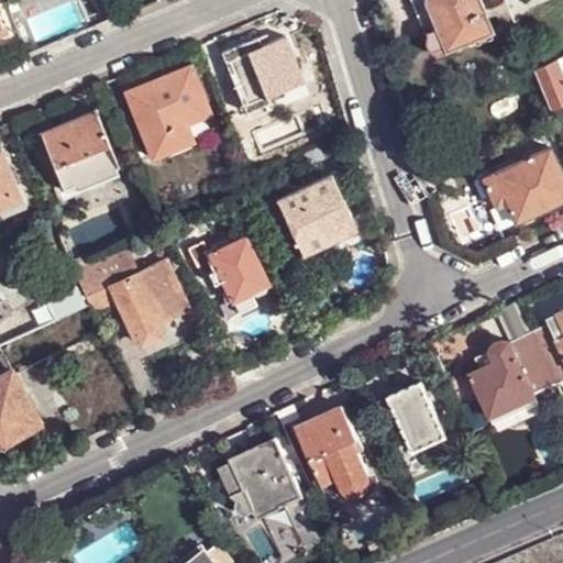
[(11,0),(9,1),(13,13),(20,11),(15,0),(11,0)]
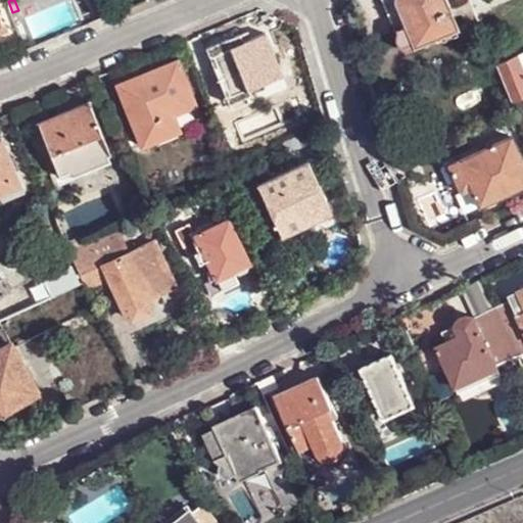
[(381,0),(394,32),(397,31),(406,27),(396,4),(395,0),(381,0)]
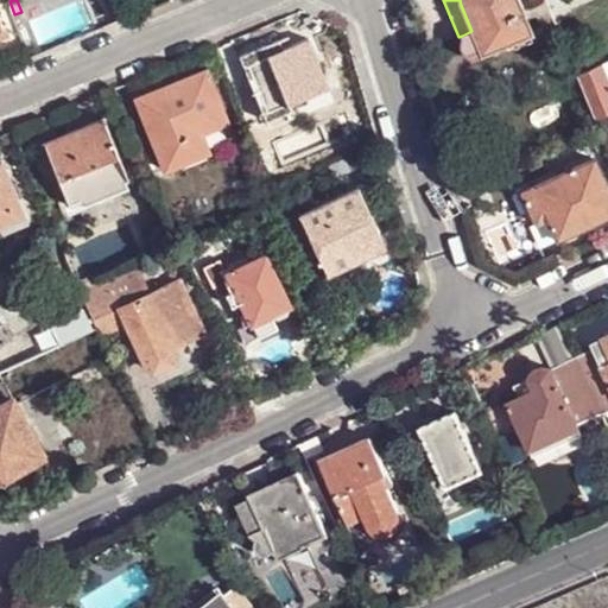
[(472,57),(472,59),(534,35),(525,10),(520,0),(460,0),(461,5),(472,31),(462,36),(463,39),(464,49),(472,57)]
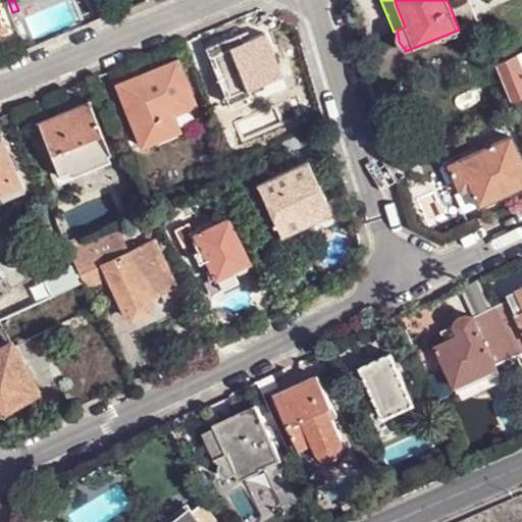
[(205,51),(228,107),(265,91),(268,90),(266,86),(283,77),(273,51),(265,35),(247,42),(242,45),(231,49),(227,42),(205,51)]
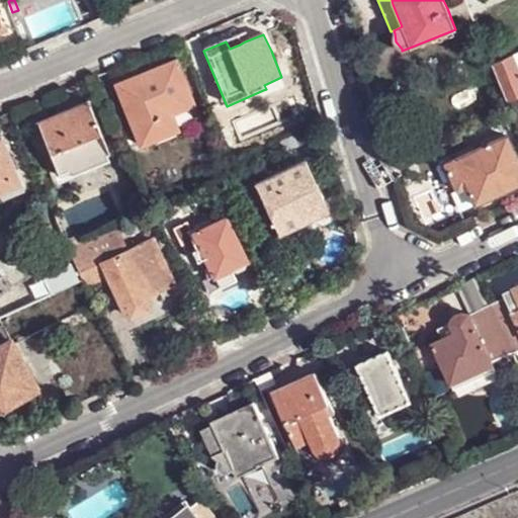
[(237,36),(226,41),(230,49),(240,45),(237,36)]
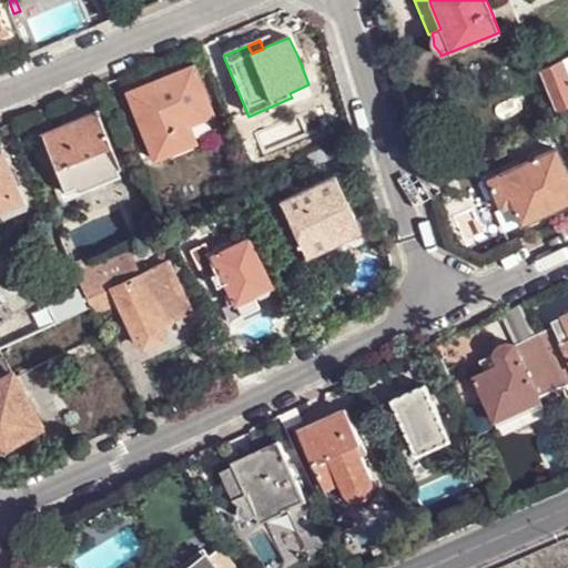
[(567,59),(539,72),(555,110),(567,103),(567,59)]
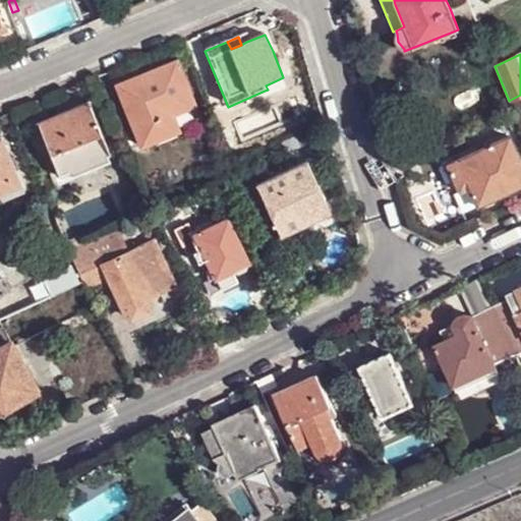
[(178,63),(146,76),(138,79),(140,83),(119,93),(143,149),(181,133),(174,116),(196,106),(178,63)]
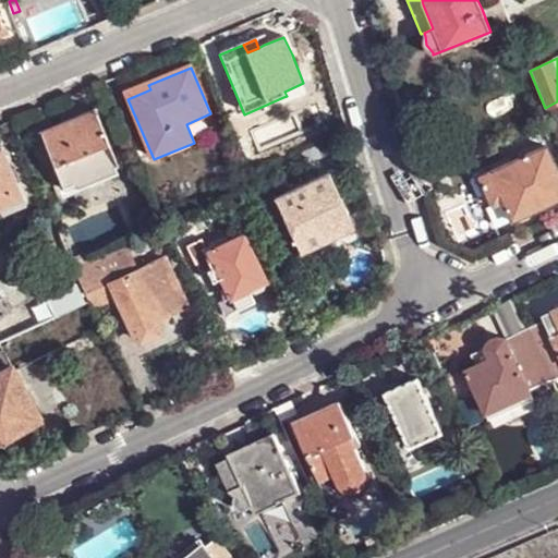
[(288,106),(292,108),(295,108),(300,107),(305,104),(307,101),(308,98),(308,95),(303,83),(284,92),(287,96),(283,97),(286,104),(288,106)]
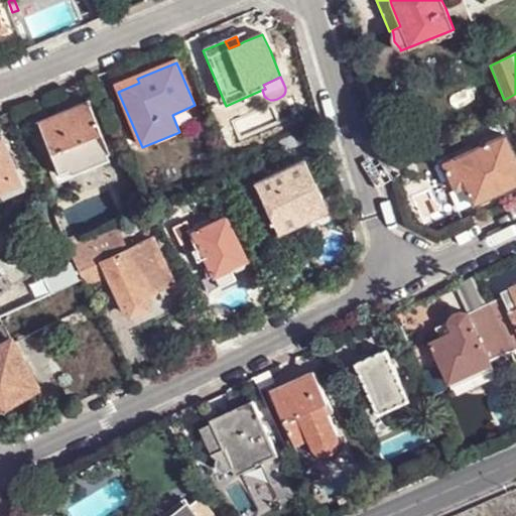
[(38,125),(58,175),(111,154),(90,103),(91,103),(90,100),(87,101),(87,103),(35,124),(36,126),(38,125)]
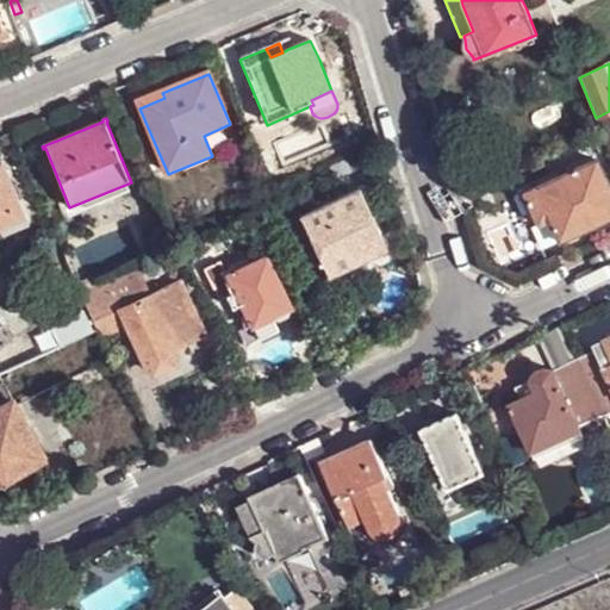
[(547,212),(551,221),(561,241),(609,219),(609,188),(597,161),(526,194),(536,217),(547,212)]
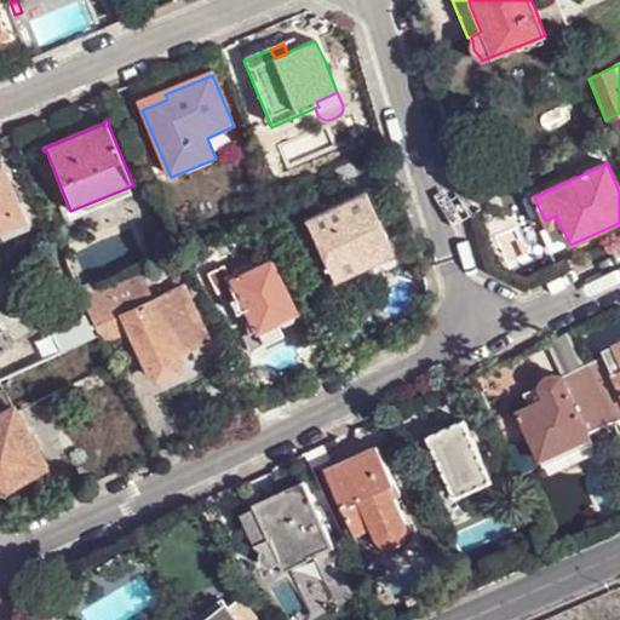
[(0,230),(4,229),(6,235),(28,227),(1,165),(0,165),(0,230)]
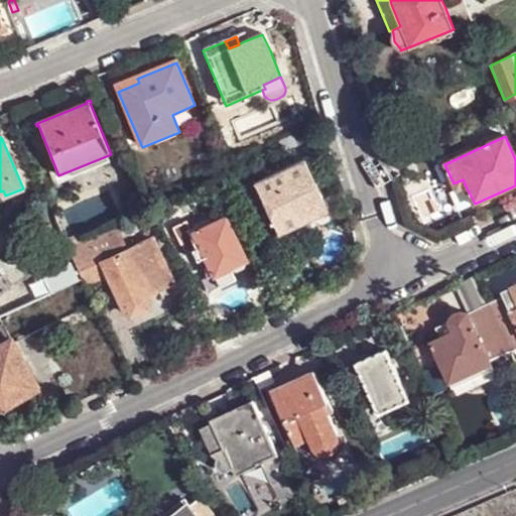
[(297,217),(324,204),(323,202),(305,161),(255,184),(278,235),(301,225),(300,223),(297,217)]
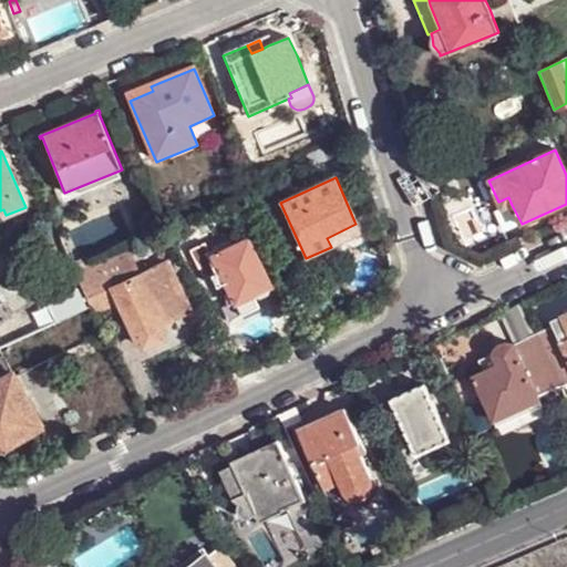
[(502,210),(512,205),(508,197),(498,202),(502,210)]
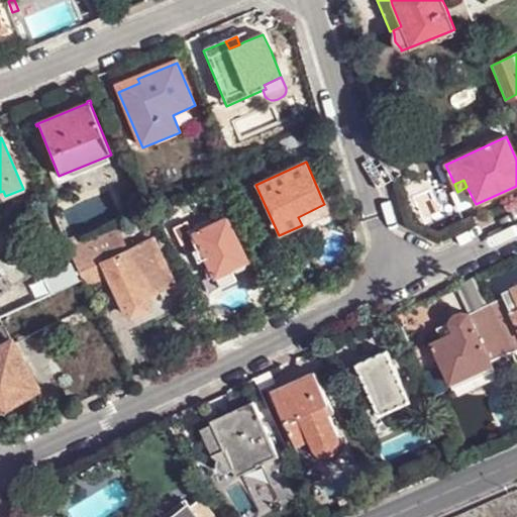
[(327,209),(324,204),(298,217),(301,223),(328,210),(327,209)]
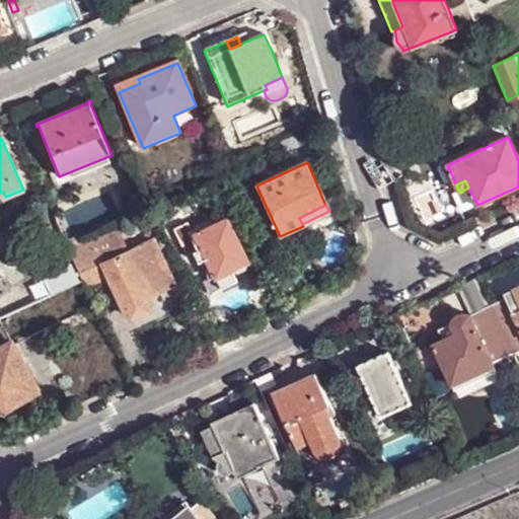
[(128,310),(131,317),(148,310),(146,303),(148,302),(145,297),(161,290),(158,285),(167,280),(171,286),(173,285),(167,269),(170,268),(167,262),(164,265),(153,241),(128,252),(122,240),(157,225),(151,213),(92,238),(104,268),(126,311),(128,310)]
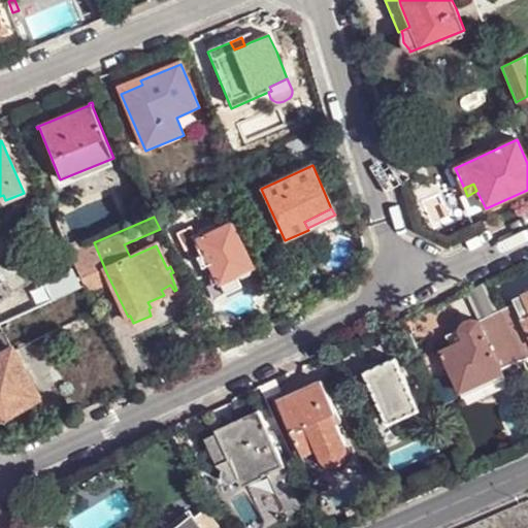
[(221,284),(236,275),(253,267),(231,223),(198,238),(205,255),(210,264),(221,284)]
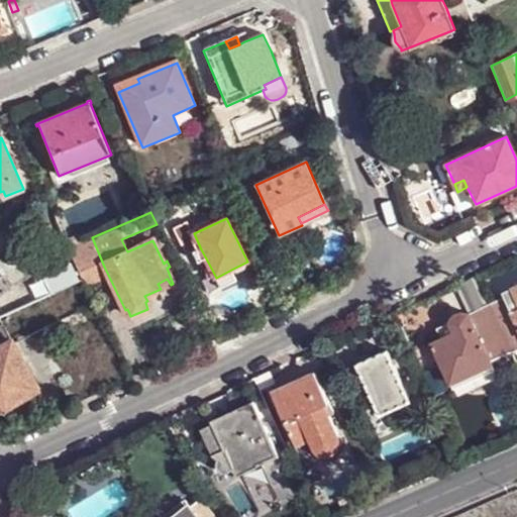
[(66,243),(69,248),(81,242),(79,237),(66,243)]
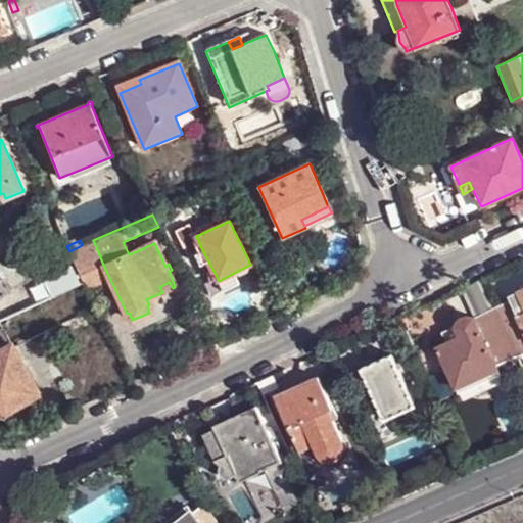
[(69,251),(83,280),(105,270),(93,240),(82,245),(69,251)]
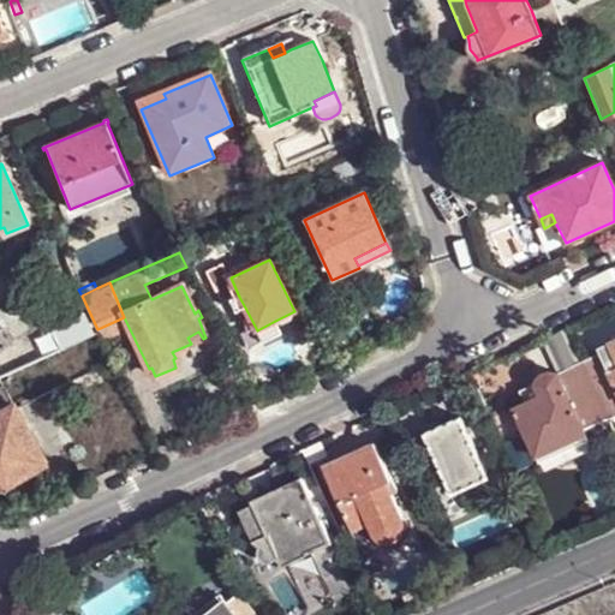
[(245,308),(239,297),(230,300),(237,312),(238,312),(245,308)]
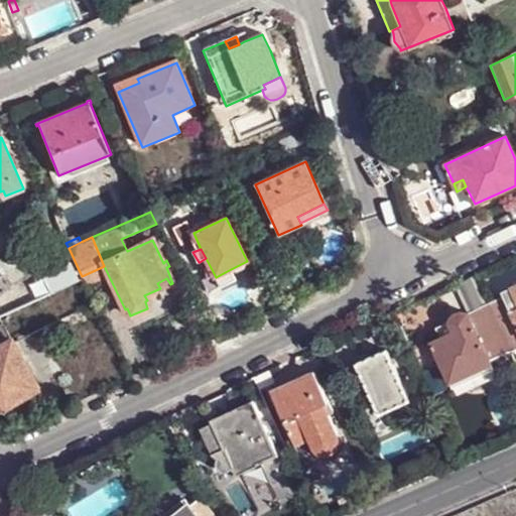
[(43,276),(52,293),(81,280),(72,263),(43,276)]
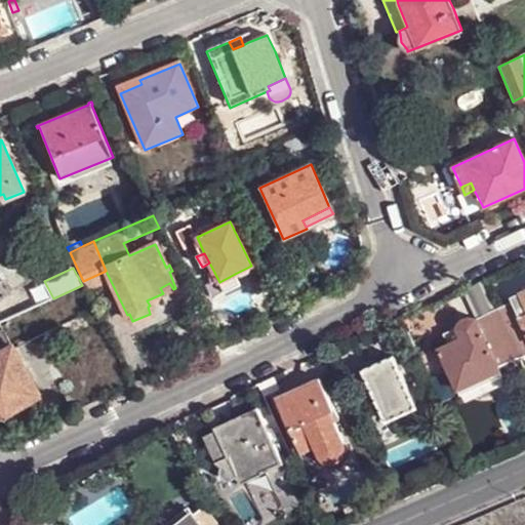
[(240,285),(235,274),(219,282),(225,294),(240,285)]
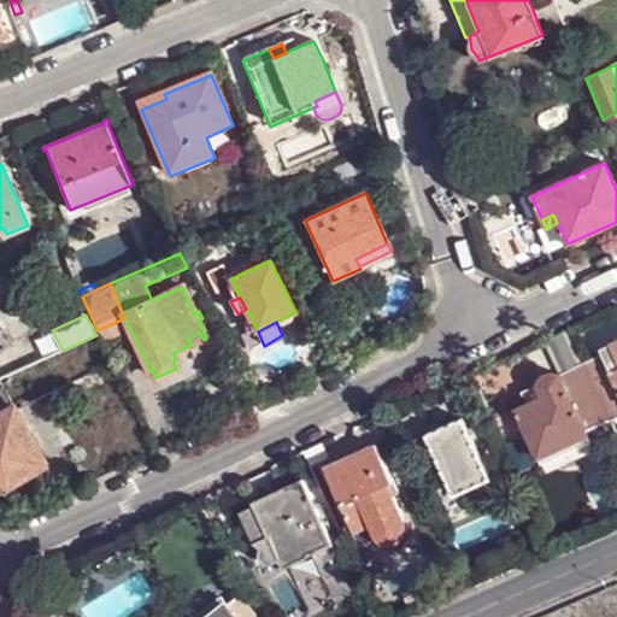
[(188,339),(192,345),(204,340),(199,333),(188,339)]
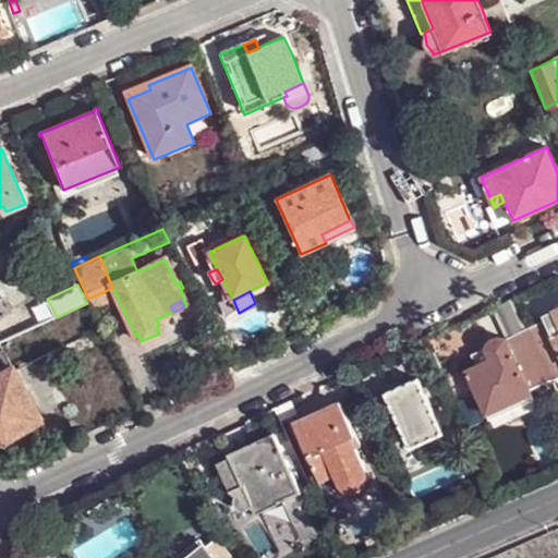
[(554,380),(554,381),(557,379),(557,342),(556,336),(557,335),(557,329),(554,320),(531,330),(535,339),(554,380)]
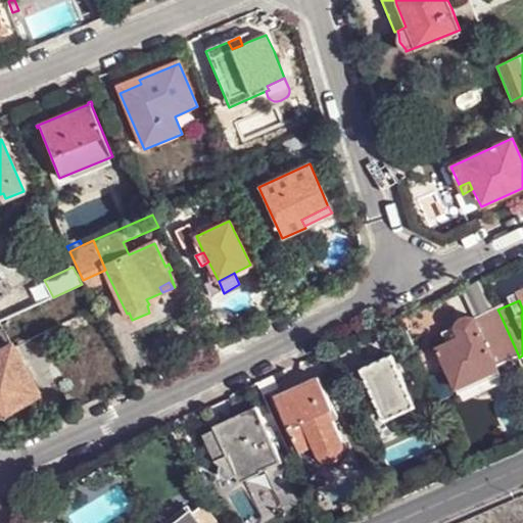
[(1,322),(14,347),(55,328),(43,301),(1,322)]
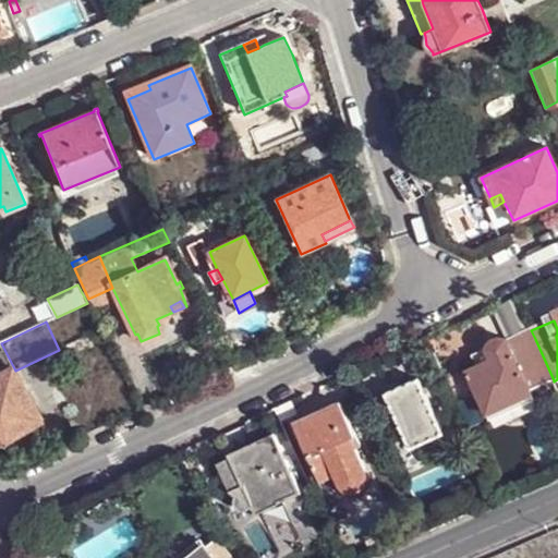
[(526,343),(535,339),(531,330),(530,328),(520,334),(526,343)]
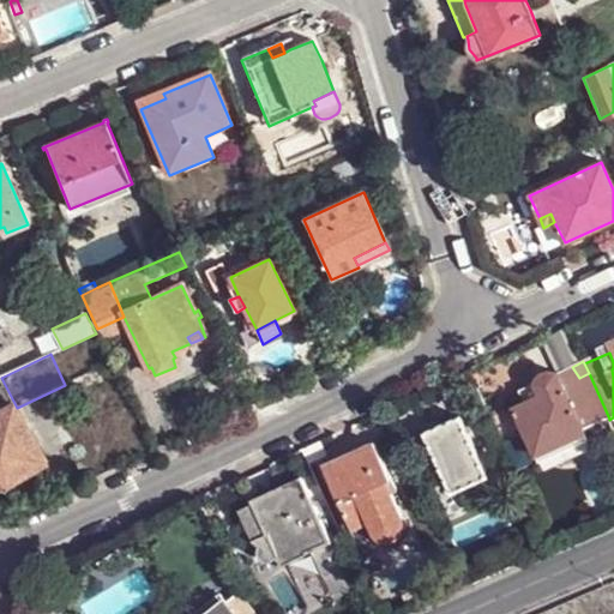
[(536,384),(558,373),(557,373),(549,369),(542,372),(537,377),(536,384)]
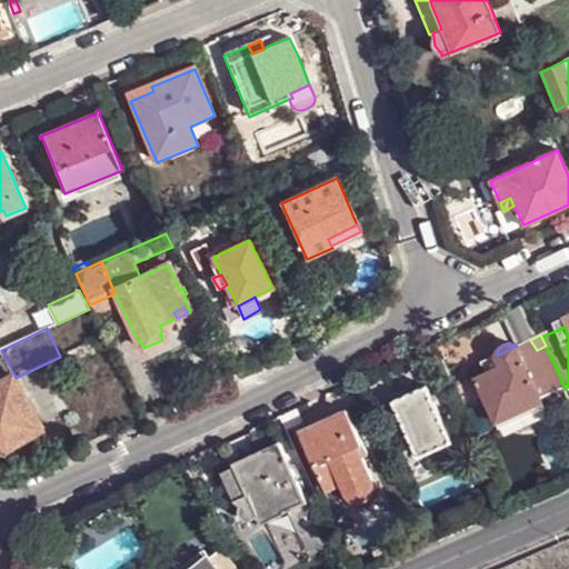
[(478,378),(498,422),(543,401),(542,399),(522,357),(517,346),(497,356),(502,368),(488,375),(485,376),(478,378)]
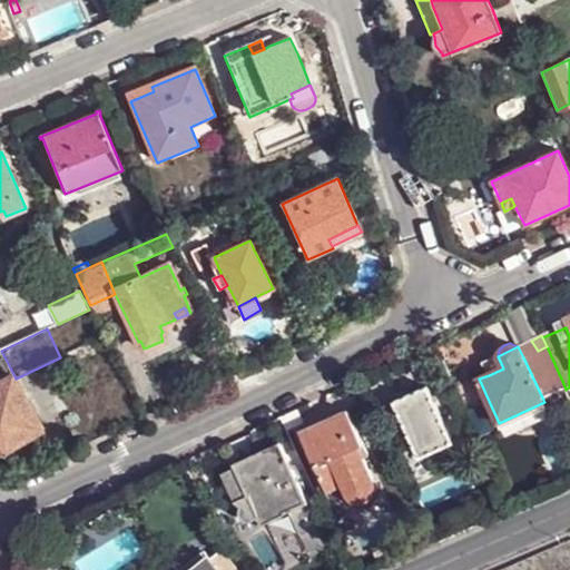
[(543,400),(566,389),(547,346),(538,351),(523,357),(543,400)]
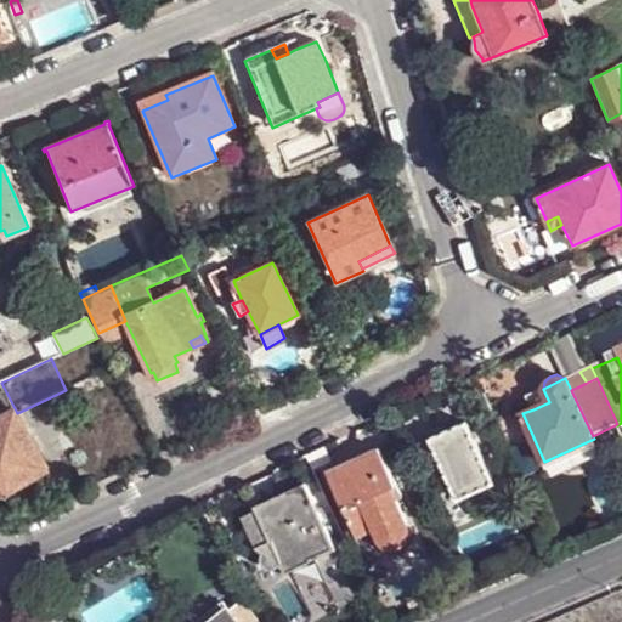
[(1,383),(0,383),(0,491),(9,493),(50,469),(17,413),(1,383)]
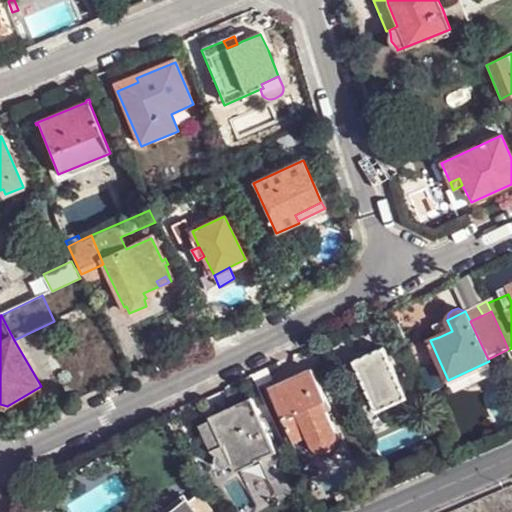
[(452,331),(447,320),(434,327),(435,330),(439,337),(452,331)]
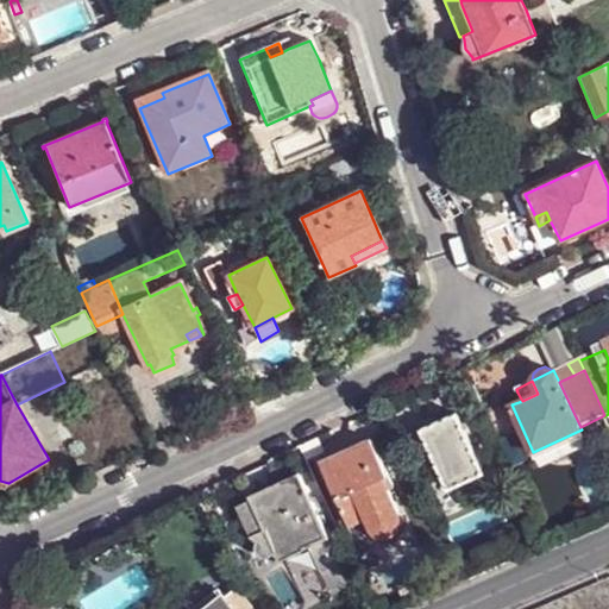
[(508,399),(512,405),(519,402),(515,394),(508,399)]
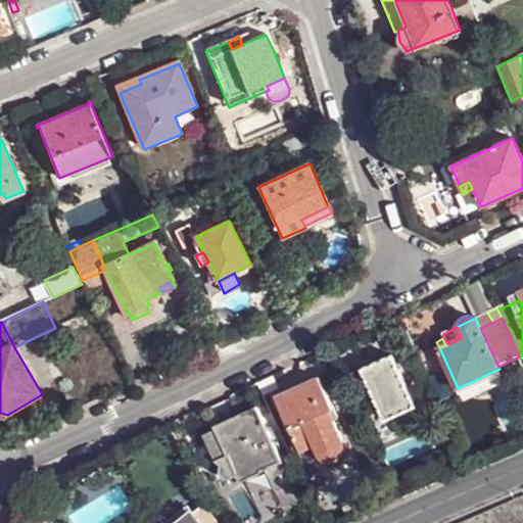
[(394,354),(364,369),(387,419),(418,406),(394,354)]
